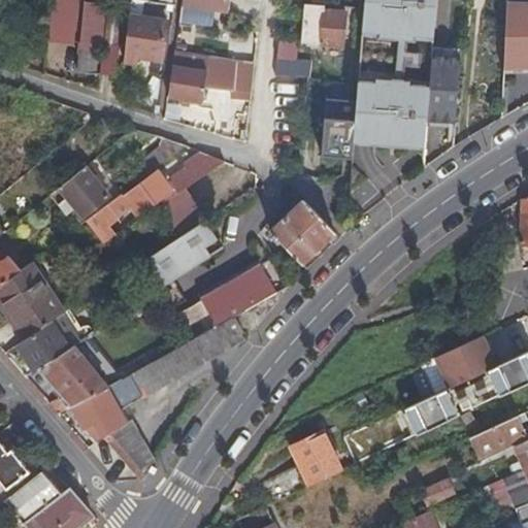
[(76,0),(52,0),(48,37),(72,40),(76,0)]
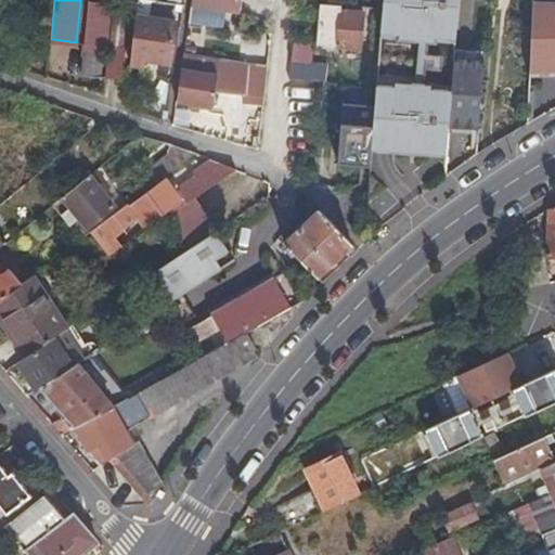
[(240,11),(240,0),(190,0),(190,3),(240,11)]
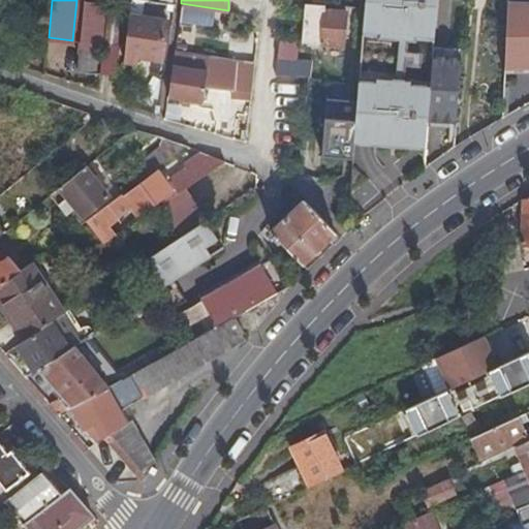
[(433,42),(436,0),(365,0),(365,7),(362,37),(433,42)]
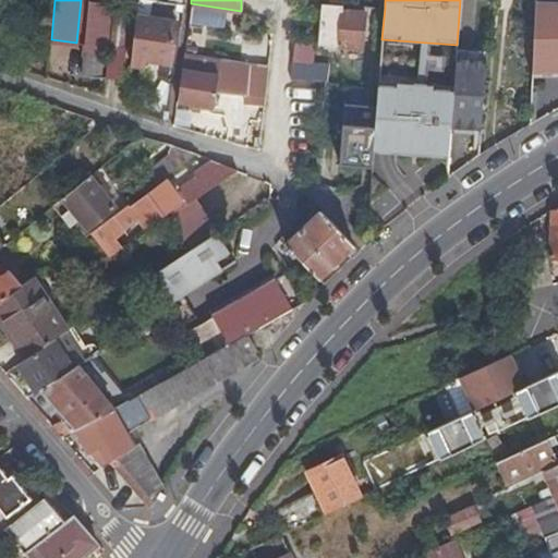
[(174,22),(177,4),(170,3),(152,1),(149,19),(136,17),(130,65),(145,68),(147,55),(154,56),(154,60),(170,64),(177,22),(174,22)]
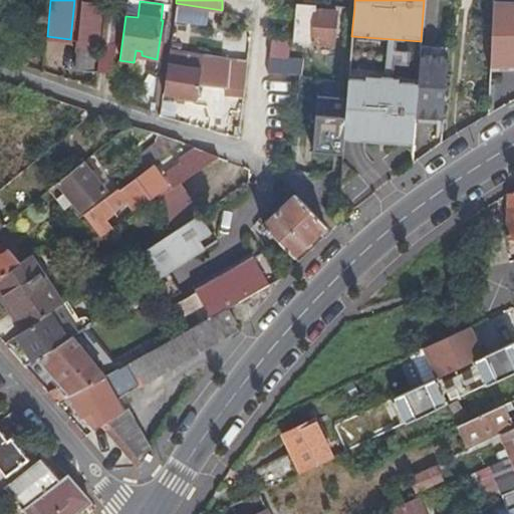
[(321,11),(322,5),(297,3),(296,14),(300,15),(298,41),(334,44),(336,12),(321,11)]
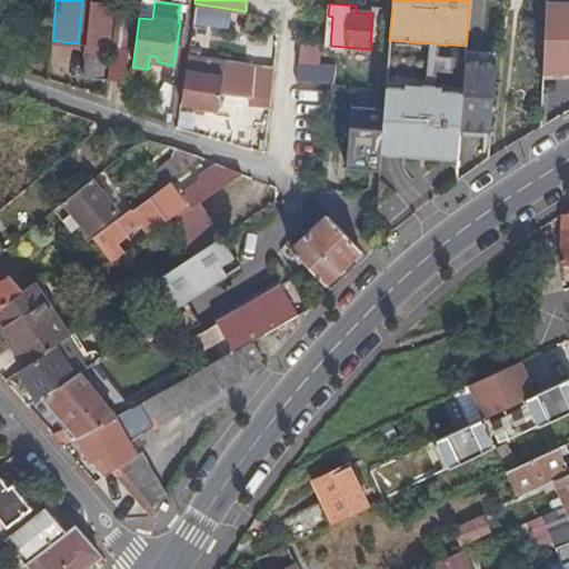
[(551,15),(549,68),(568,68),(568,3),(565,5),(565,15),(551,15)]
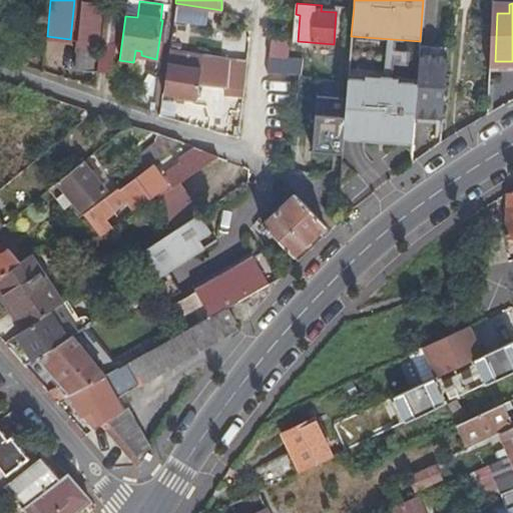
[(99,14),(82,13),(77,69),(93,70),(99,14)]
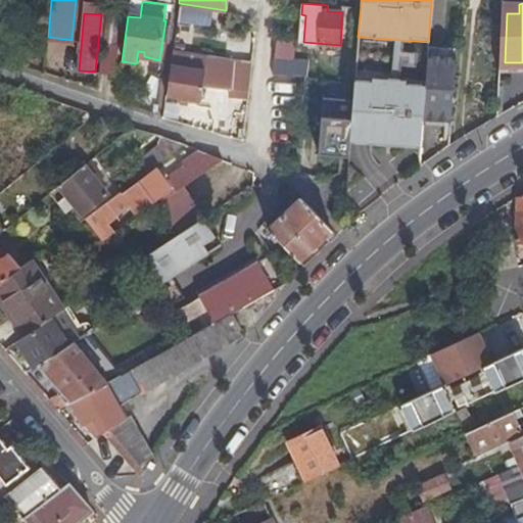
[(274,58),(293,59),(294,43),(276,42),(274,58)]
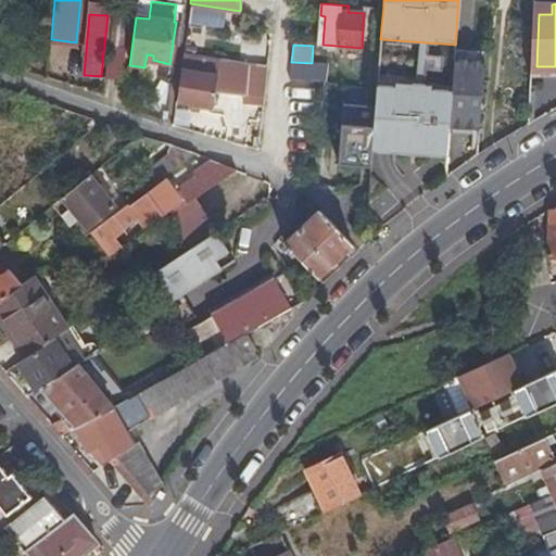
[(206,105),(209,90),(242,95),(247,96),(245,99),(262,101),(262,98),(265,79),(266,65),(184,52),(177,101),(206,105)]
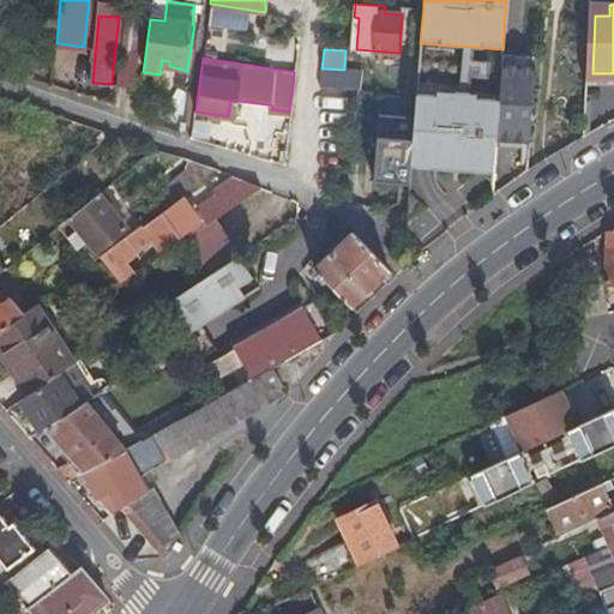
[(137,64),(120,61),(118,85),(134,88),(137,64)]
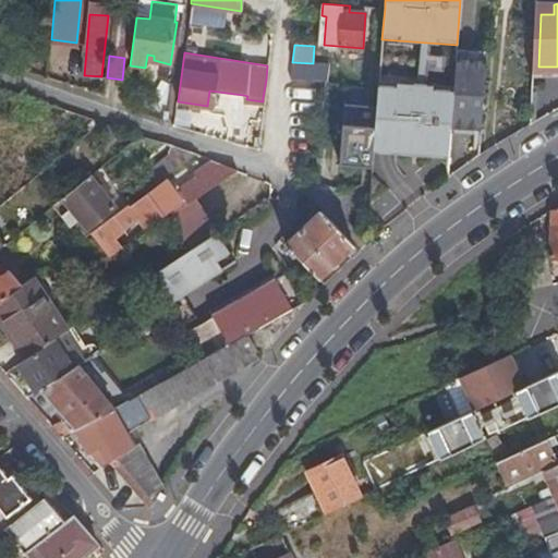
[(313,63),(292,62),(290,80),(325,82),(327,63),(313,63)]
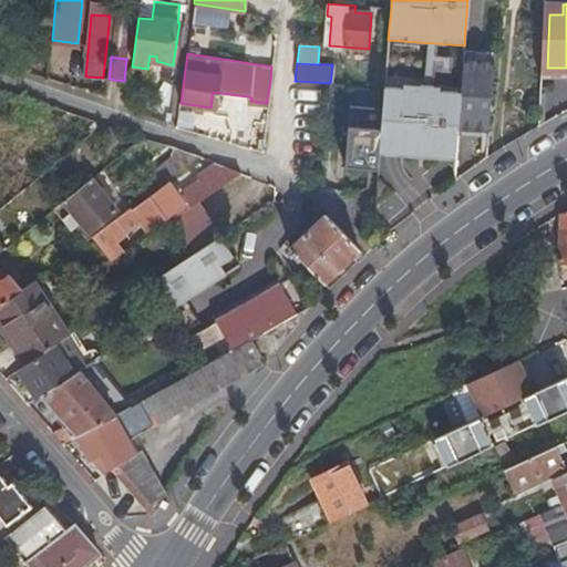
[(461,90),(457,130),(487,132),(492,65),(463,63),(461,90)]
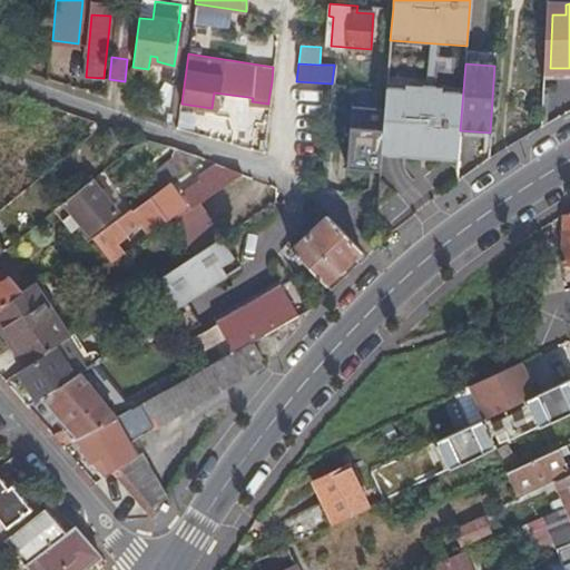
[(386,91),(380,155),(458,161),(460,130),(463,90),(386,84),(386,91)]
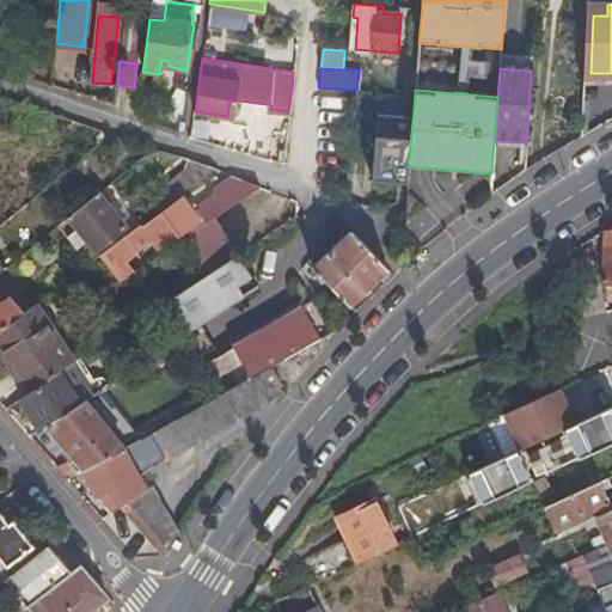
[(159,190),(169,203),(215,169),(193,161),(188,169),(159,190)]
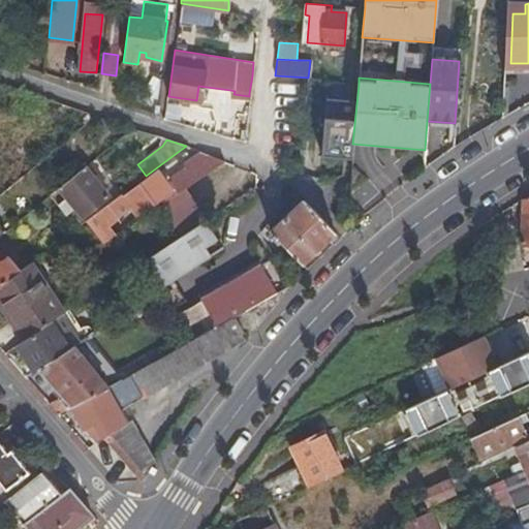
[(172,191),(175,189),(178,193),(184,188),(224,161),(208,154),(200,151),(161,178),(156,170),(122,196),(123,197),(99,215),(97,212),(86,221),(102,245),(115,236),(107,225),(131,208),(136,216),(154,203),(155,204),(163,197),(172,191)]
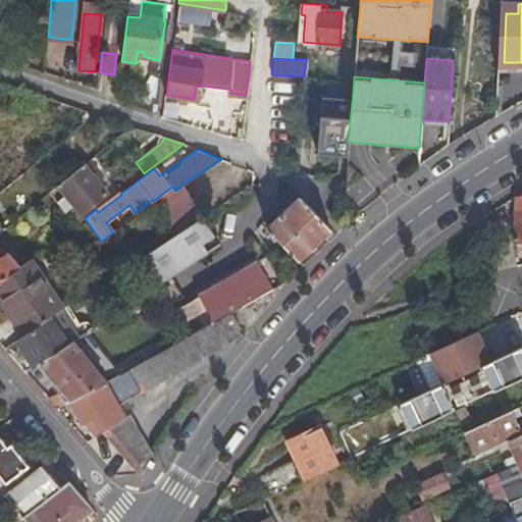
[(82,214),(107,194),(84,164),(58,185),(64,193),(55,201),(61,207),(64,211),(73,204),(82,214)]
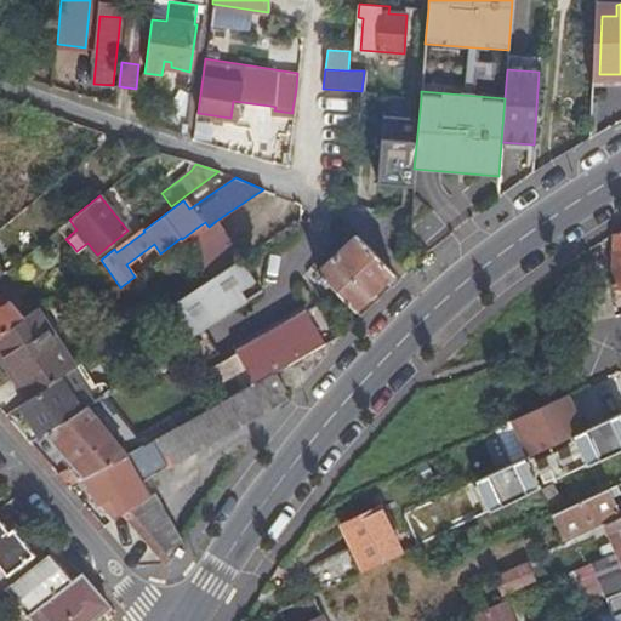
[(209,227),(187,241),(211,278),(239,260),(240,258),(216,221),(209,227)]
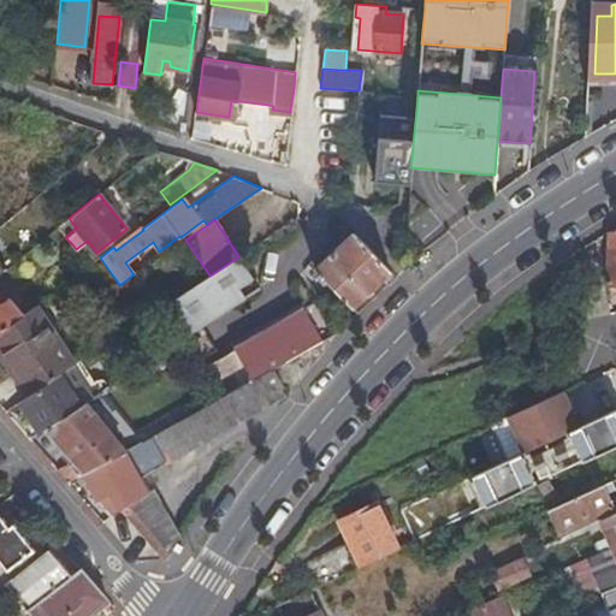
[(390,271),(355,234),(315,272),(351,308),(369,290),(390,271)]
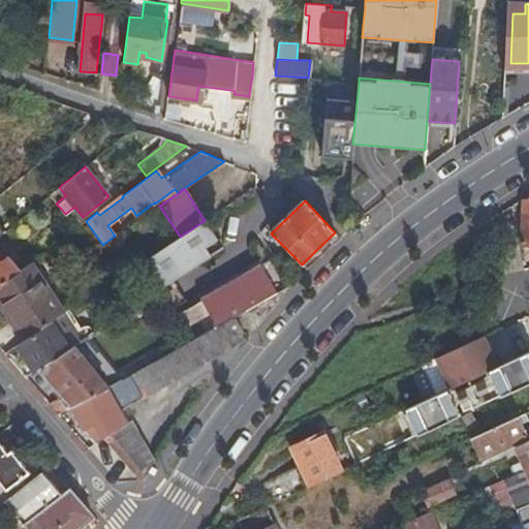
[(528,201),(521,203),(503,213),(499,277),(523,271),(519,245),(525,245),(525,250),(528,250),(528,201)]
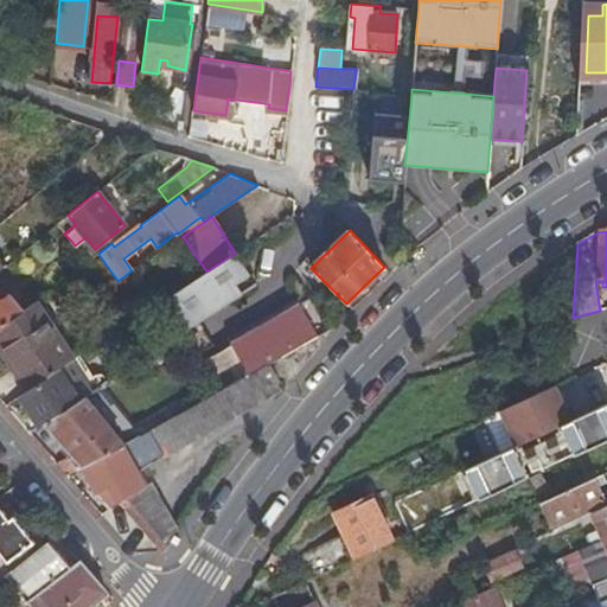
[(206,272),(163,300),(181,331),(254,285),(234,254),(206,272)]
